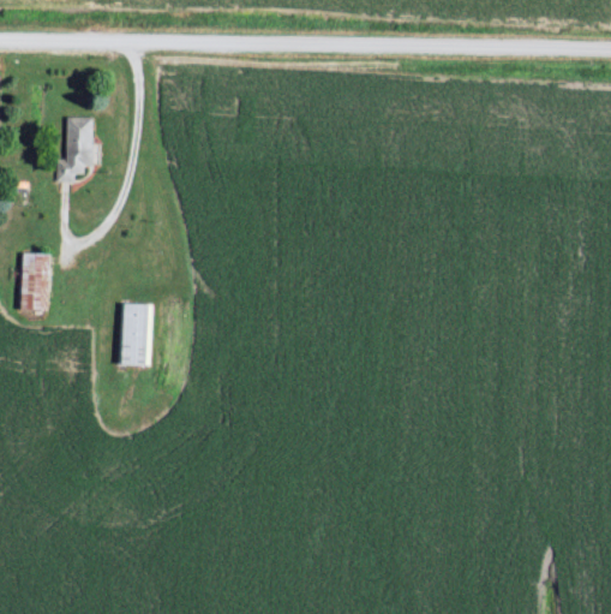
[(96,117),(67,117),(67,172),(95,172),(96,117)]
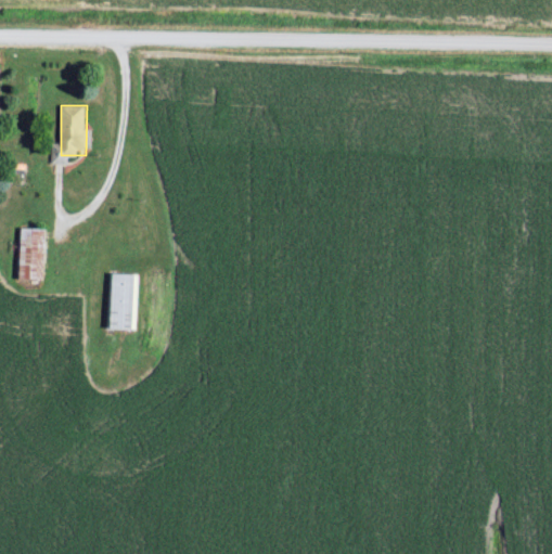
[(47,280),(47,228),(21,228),(21,280),(47,280)]
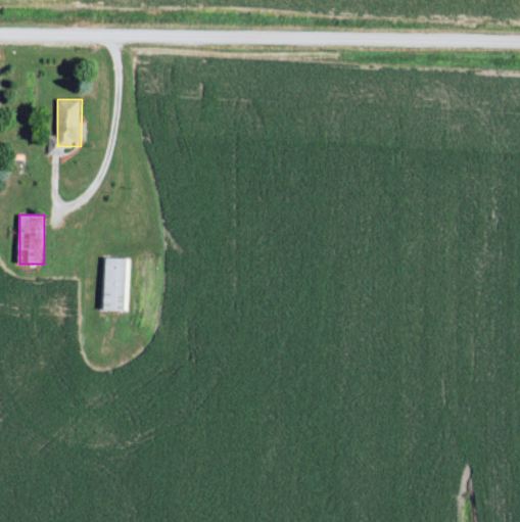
[(130,257),(102,257),(102,311),(130,311),(130,257)]
